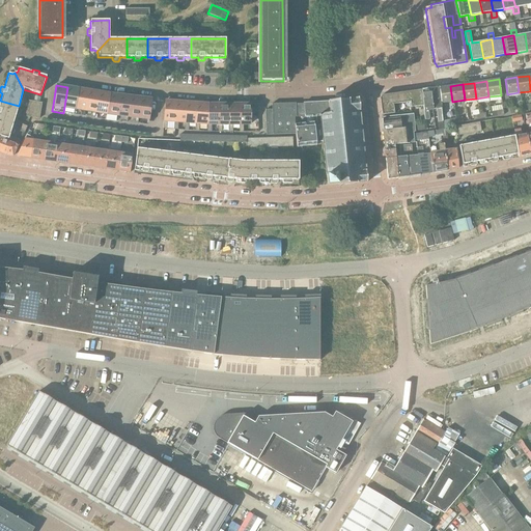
[(450,86),(438,87),(440,103),(452,102),(450,86)]
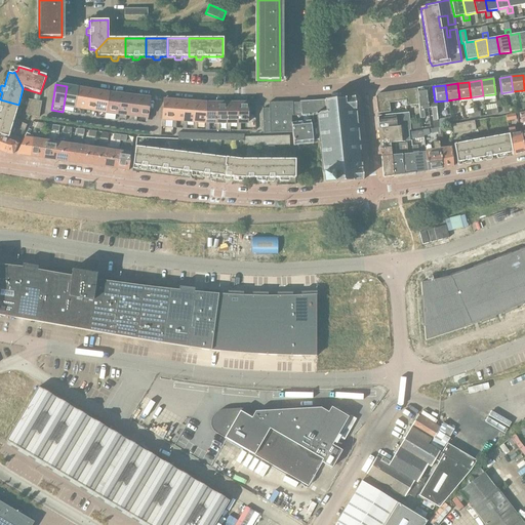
[(73,113),(74,108),(77,88),(67,86),(64,106),(63,112),(73,113)]
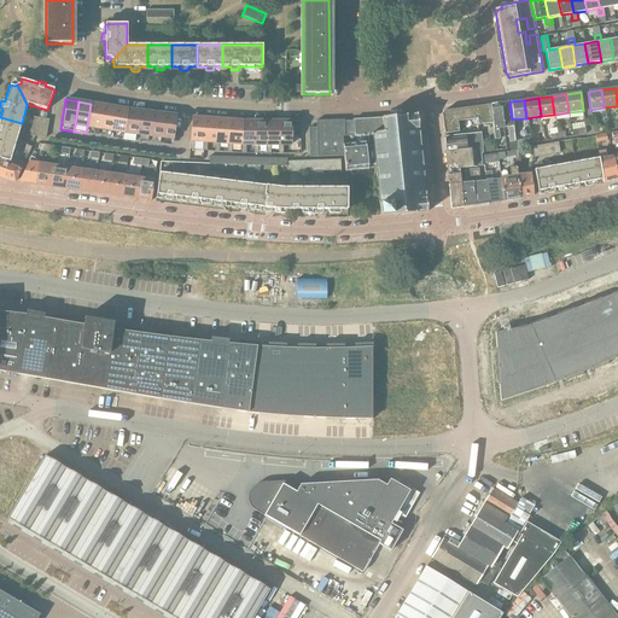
[(514,139),(512,120),(509,101),(500,104),(502,128),(507,127),(508,140),(514,139)]
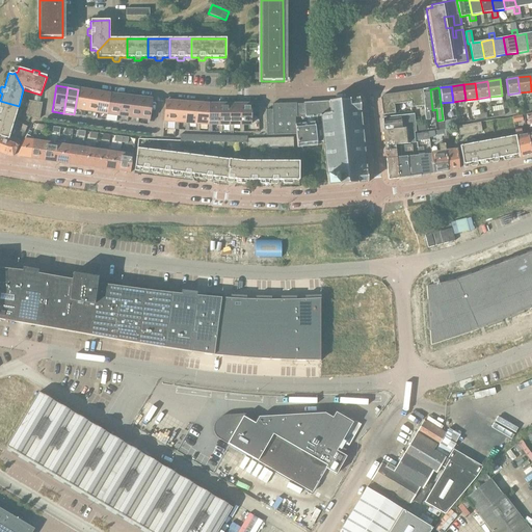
[(84,116),(85,110),(88,90),(78,89),(75,109),(74,114),(84,116)]
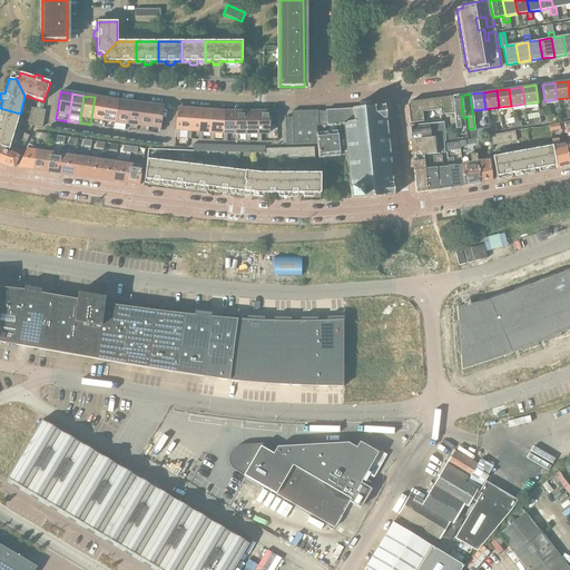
[(461,96),(452,97),(454,114),(457,129),(462,128),(460,118),(463,118),(461,96)]
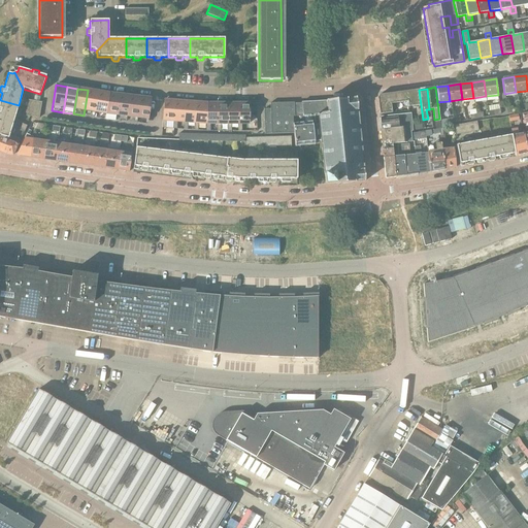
[(94,118),(95,111),(98,92),(88,90),(85,109),(84,116),(94,118)]
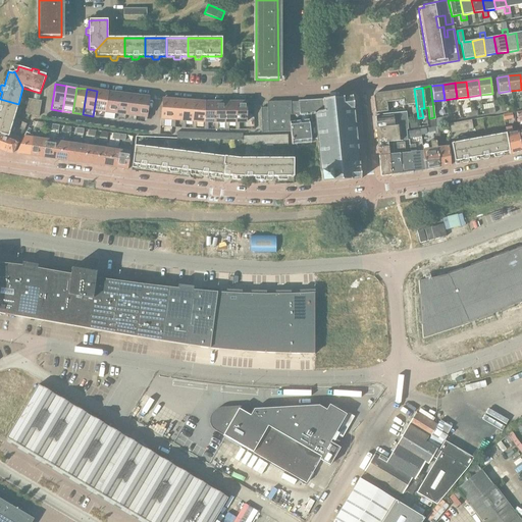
[(402,90),(403,100),(404,105),(416,104),(414,89),(402,90)]
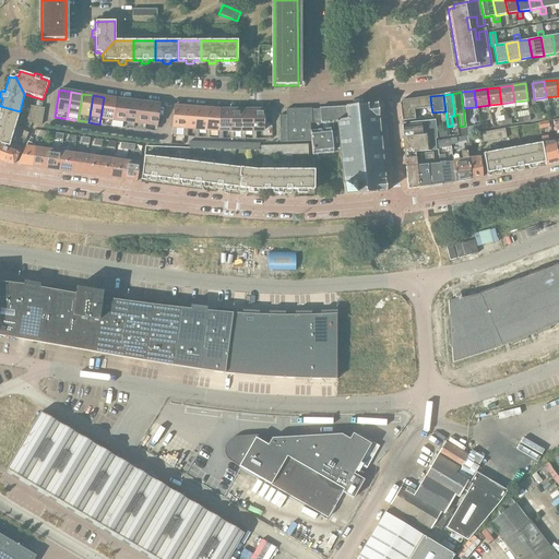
[(413,110),(431,107),(430,96),(401,100),(399,103),(401,121),(414,119),(413,110)]
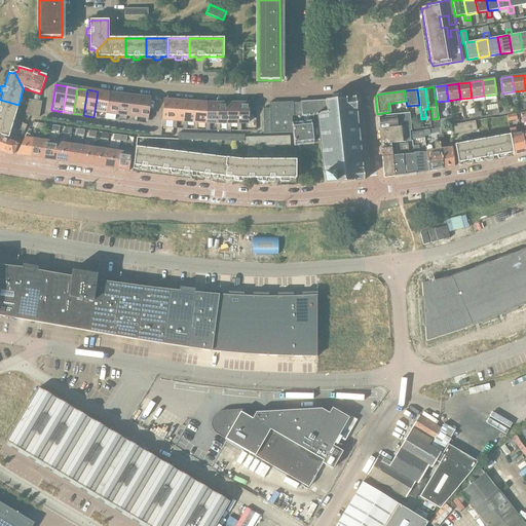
[(105,113),(108,94),(98,91),(95,111),(94,117),(104,118),(105,113)]
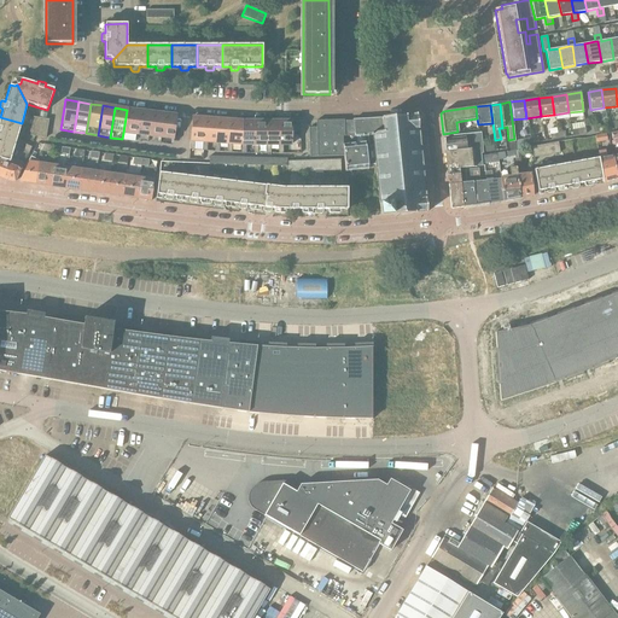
[(139,111),(127,110),(123,133),(124,133),(123,140),(135,141),(139,111)]
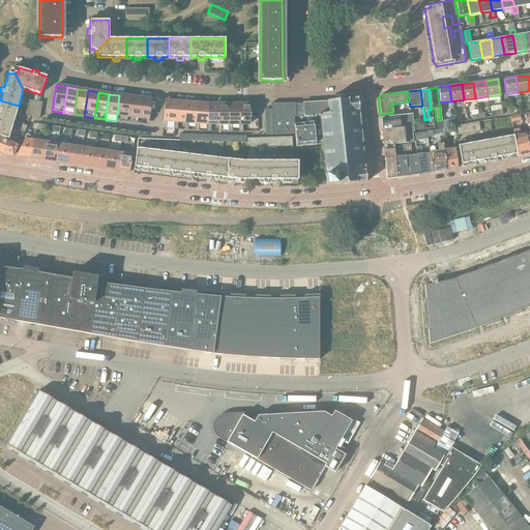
[(119,95),(116,121),(126,122),(129,96),(119,95)]
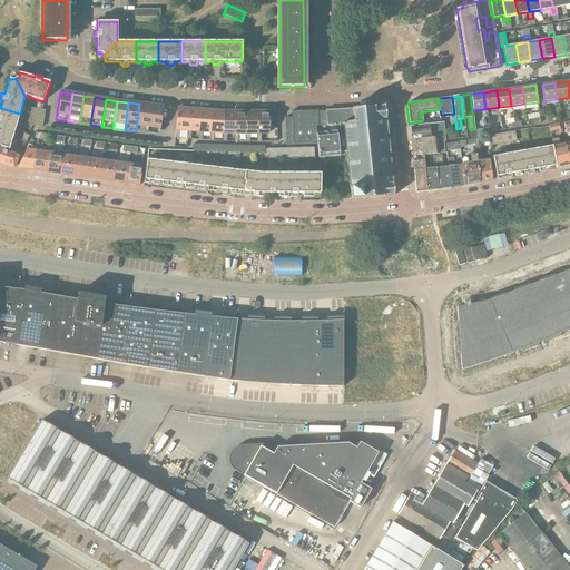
[(147,133),(148,126),(150,105),(139,104),(136,131),(147,133)]
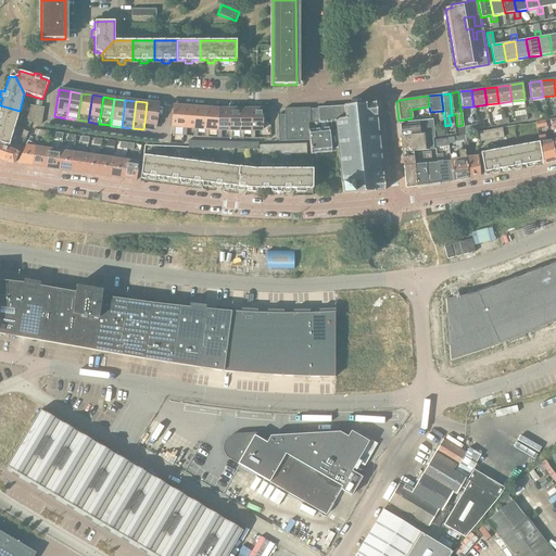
[(156,125),(159,104),(147,102),(144,123),(143,129),(155,131),(155,125),(156,125)]
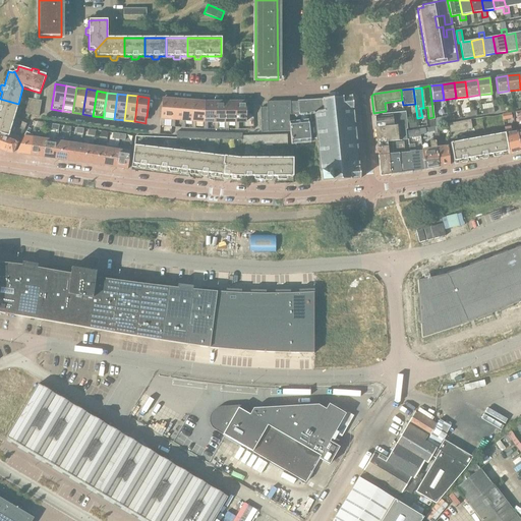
[(297,101),(297,102),(298,115),(299,115),(313,113),(316,139),(316,148),(316,150),(317,150),(319,159),(317,159),(319,161),(320,171),(320,173),(321,182),(360,179),(359,169),(359,166),(358,157),(358,155),(357,146),(357,143),(356,143),(355,133),(356,133),(356,131),(355,131),(354,122),(355,122),(355,120),(354,120),(353,110),(354,110),(353,108),(352,97),(342,98),(342,97),(314,100),(297,101)]
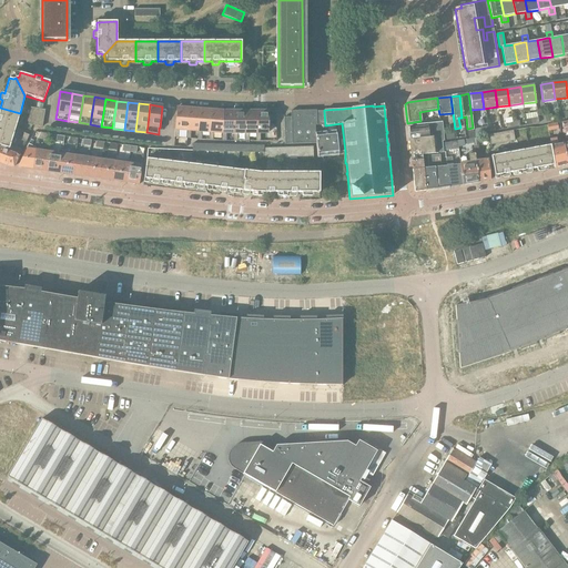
[(0,148),(8,151),(20,113),(0,108),(0,148)]
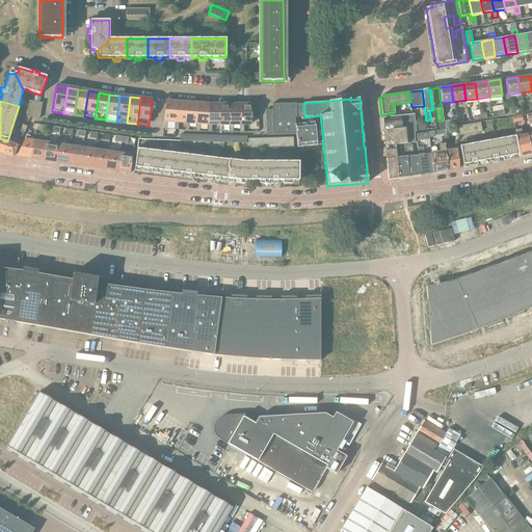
[(42,103),(40,103),(33,102),(28,101),(26,117),(40,120),(42,103)]
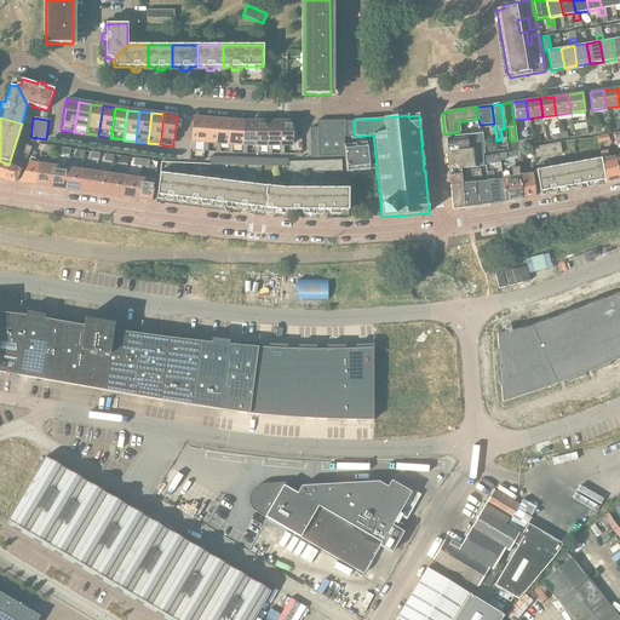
[(195,142),(204,142),(206,119),(193,118),(190,150),(195,150),(195,142)]
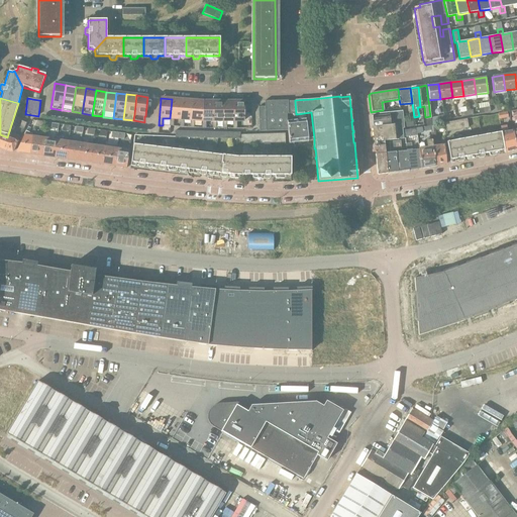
[(182,100),(172,99),(170,118),(169,126),(173,126),(174,119),(180,119),(182,100)]
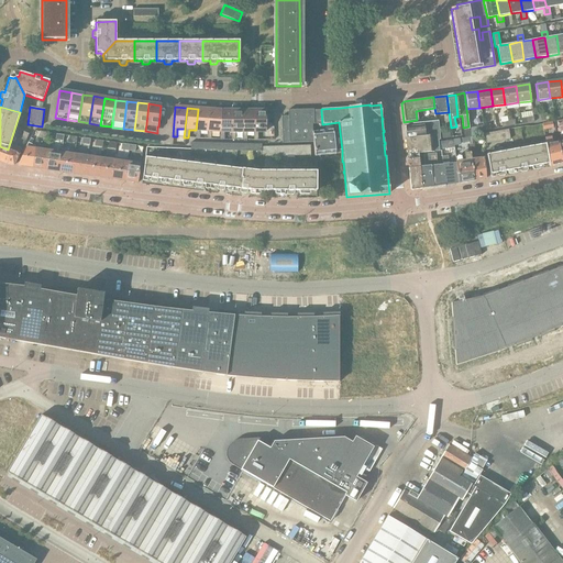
[(208,131),(209,110),(198,109),(196,130),(196,138),(199,139),(200,130),(207,131),(208,131)]
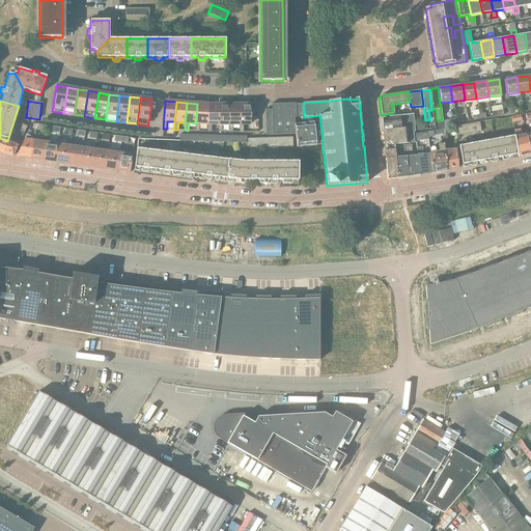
[(266,135),(296,134),(295,124),(296,124),(295,118),(304,117),(303,104),(296,105),(296,103),(271,104),(272,109),(264,110),(266,135)]
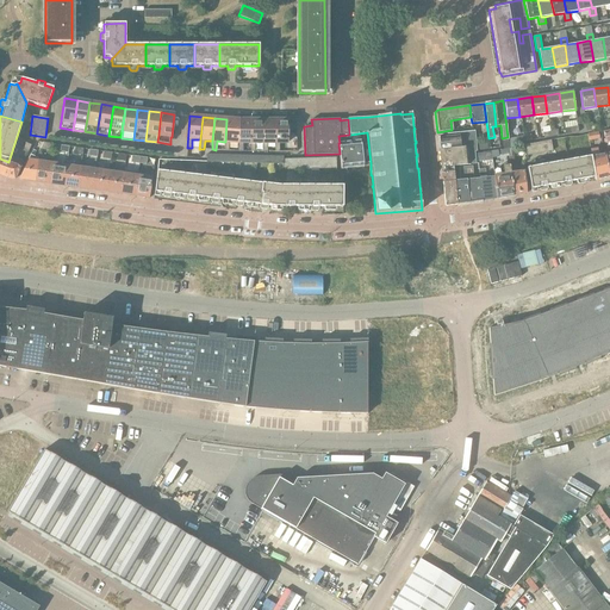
[(238,119),(226,119),(225,142),(224,142),(224,150),(229,150),(229,142),(237,143),(238,119)]
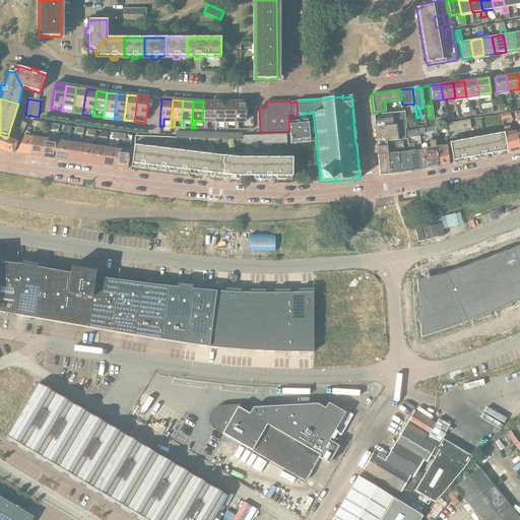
[(213,102),(203,102),(202,122),(203,122),(203,129),(207,129),(207,122),(213,122),(213,102)]
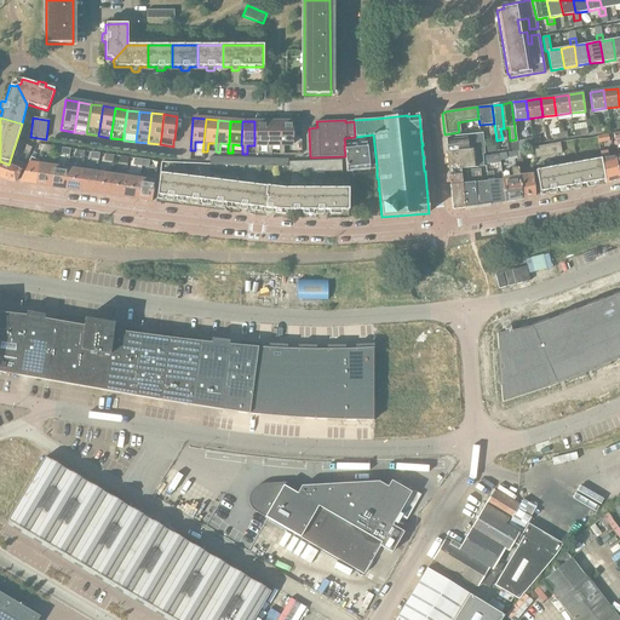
[(259,145),(267,145),(267,121),(254,121),(254,145),(254,154),(259,154),(259,145)]
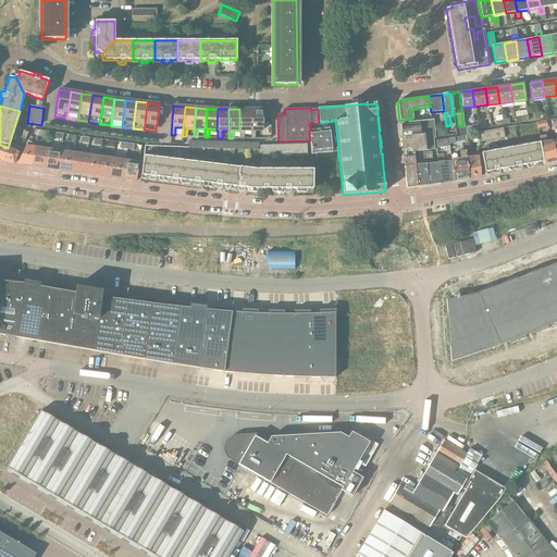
[(251,110),(239,109),(239,131),(239,138),(244,138),(244,131),(251,131),(251,110)]
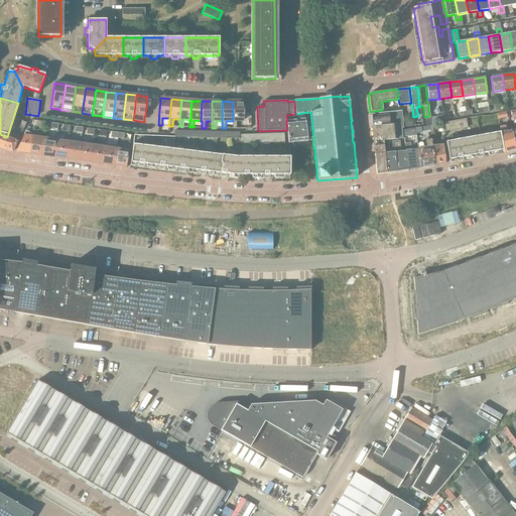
[(243,121),(243,102),(233,102),(233,121),(233,128),(236,128),(236,121),(243,121)]
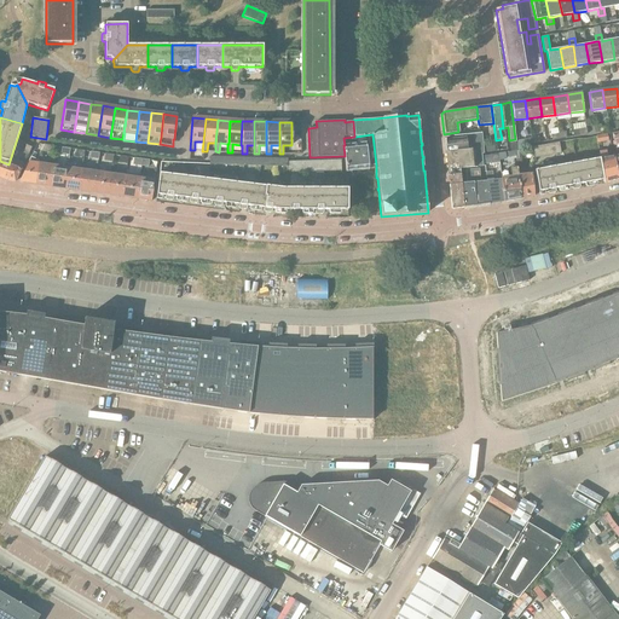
[(481,132),(444,137),(445,151),(484,146),(481,132)]
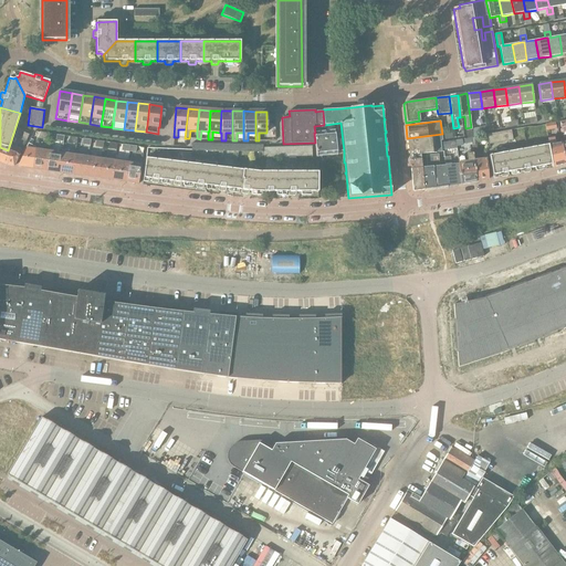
[(314,133),(315,143),(316,157),(337,155),(337,153),(344,152),(341,123),(325,125),(326,133),(315,133),(314,133)]
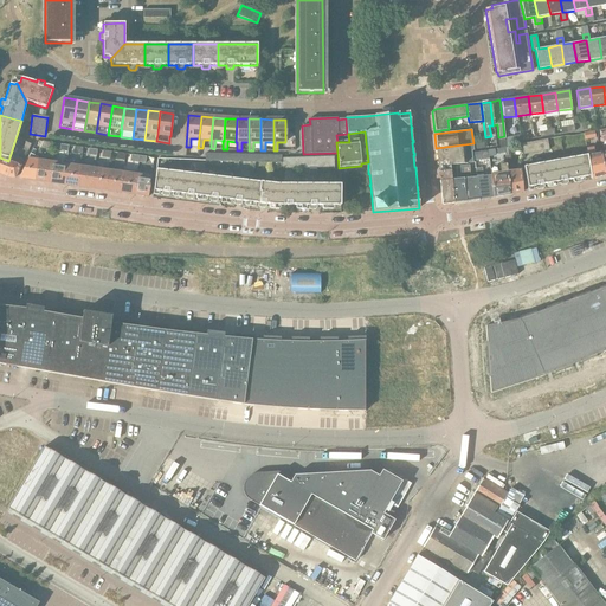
[(520,135),(513,136),(505,137),(507,147),(514,144),(514,142),(521,141),(520,135)]
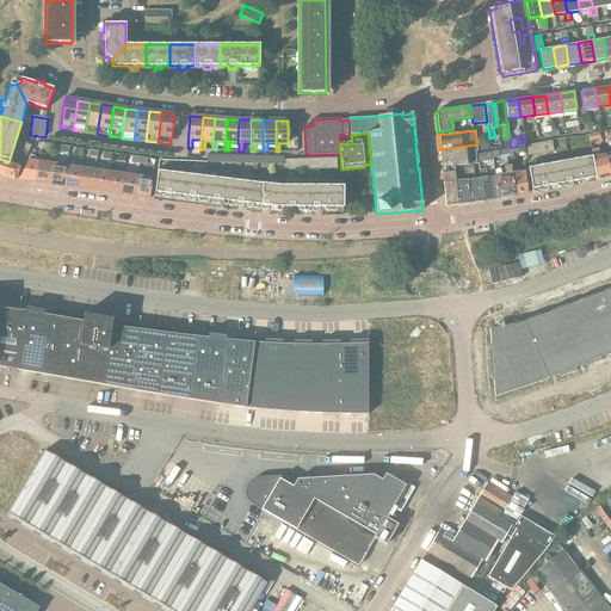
[(554,152),(553,141),(526,146),(528,156),(554,152)]
